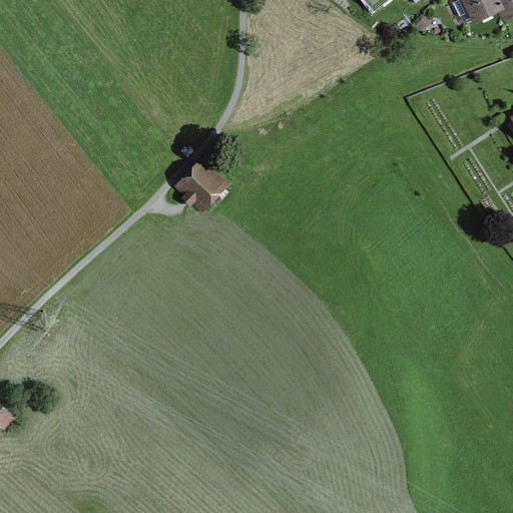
[(388,0),(367,0),(376,10),(388,0)]
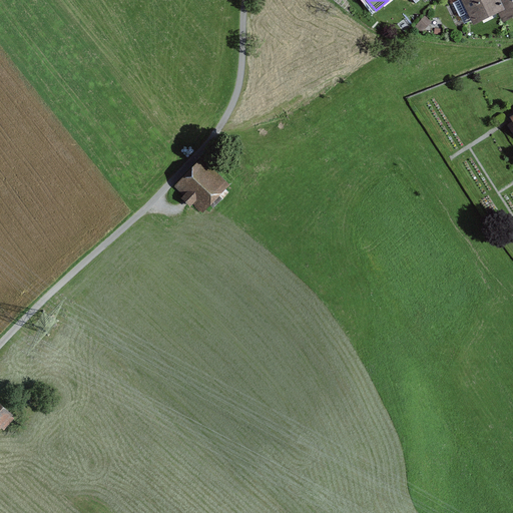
[(512,0),(454,0),(465,21),(471,18),(474,24),(498,11),(503,21),(512,15),(512,0)]
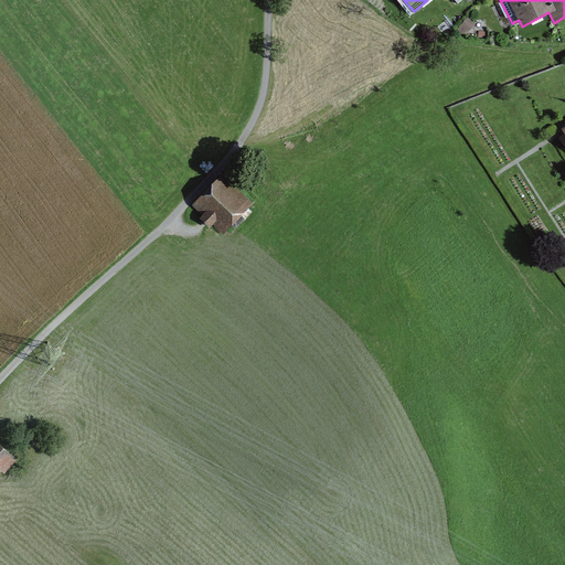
[(464,36),(475,24),(467,18),(456,30),(464,36)]
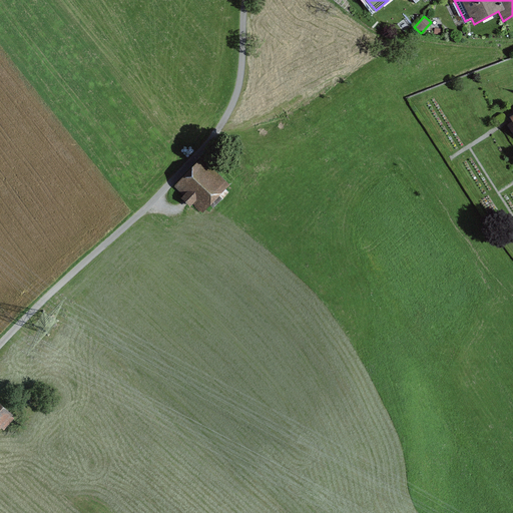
[(173,187),(183,196),(180,199),(189,207),(192,204),(202,213),(228,185),(200,158),(173,187)]
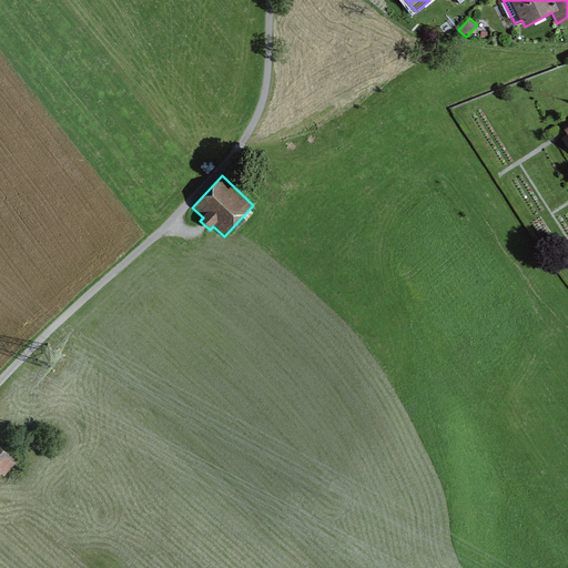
[(17,463),(0,448),(0,475),(3,477),(17,463)]
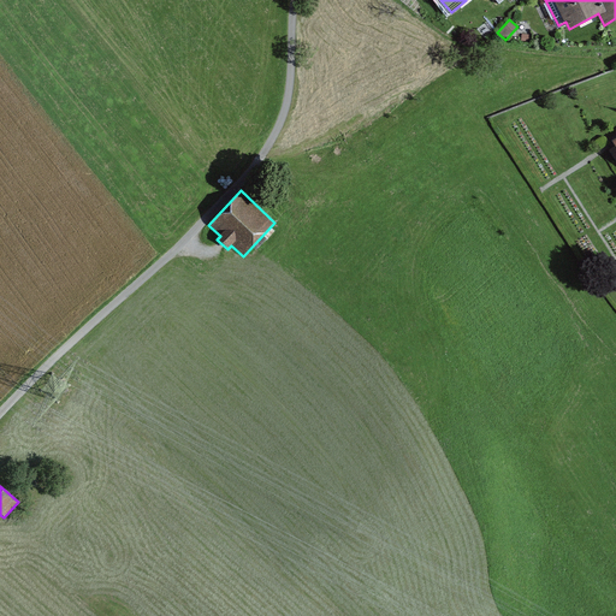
All buildings are outlined.
